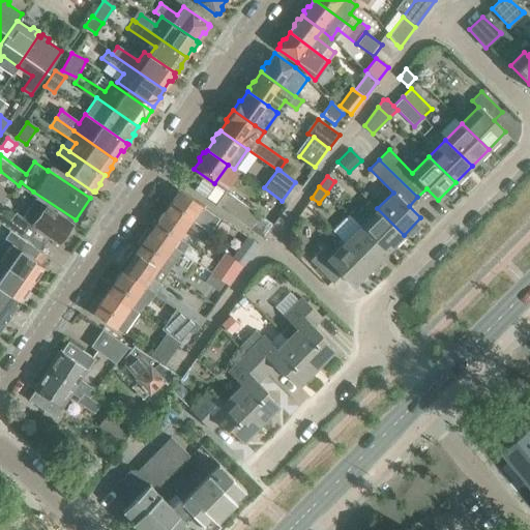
[(179,189),(165,210),(186,226),(205,238),(219,217),(179,189)]
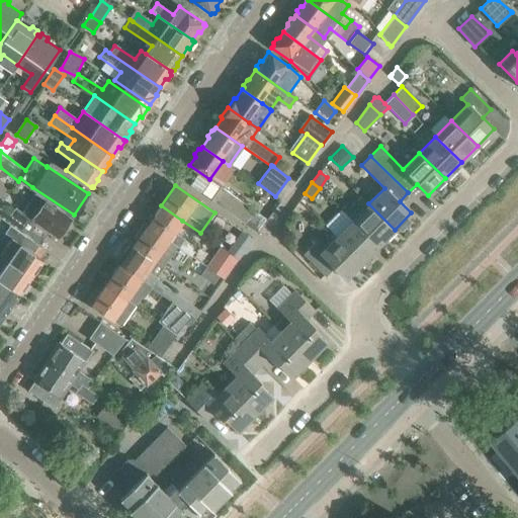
[(245,222),(253,209),(220,186),(210,199),(244,223),(245,222)]
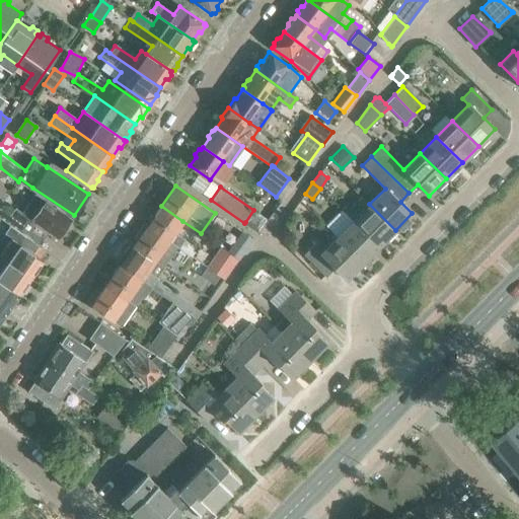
[(0,218),(11,226),(39,245),(48,232),(57,239),(59,236),(62,236),(66,230),(65,228),(72,219),(36,193),(21,213),(15,208),(9,216),(0,209),(0,218)]
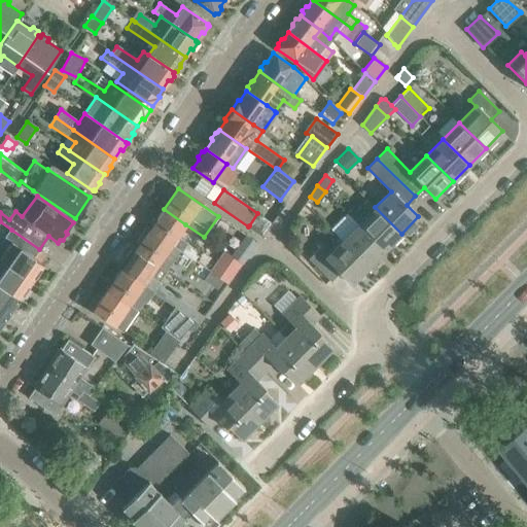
[(385,250),(401,234),(375,207),(358,224),(385,250)]
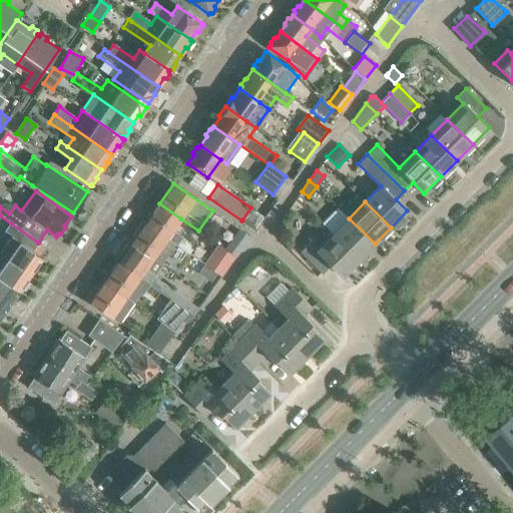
[(172,230),(180,218),(159,203),(145,223),(166,237),(175,243),(175,244),(181,236),(172,230)]
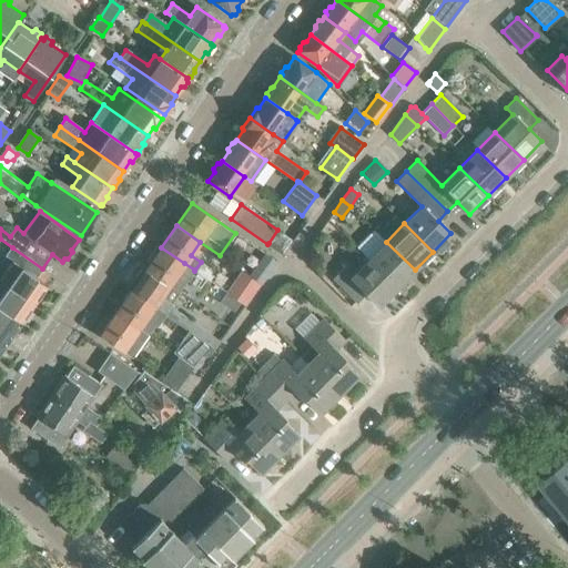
[(283,254),(293,241),(277,230),(269,243),(267,244),(283,254)]
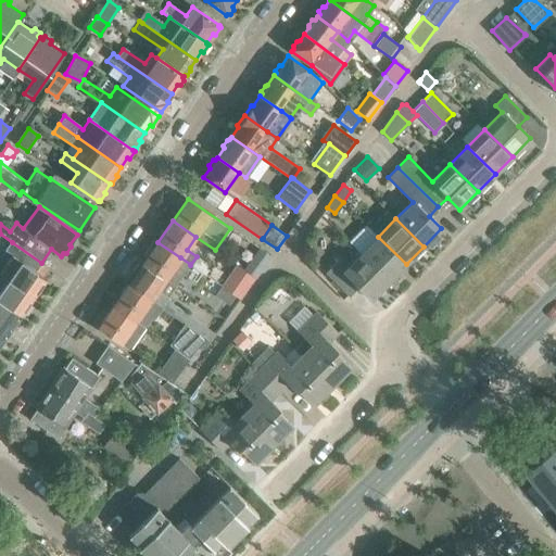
[(361,254),(389,281),(406,264),(378,237),(361,254)]
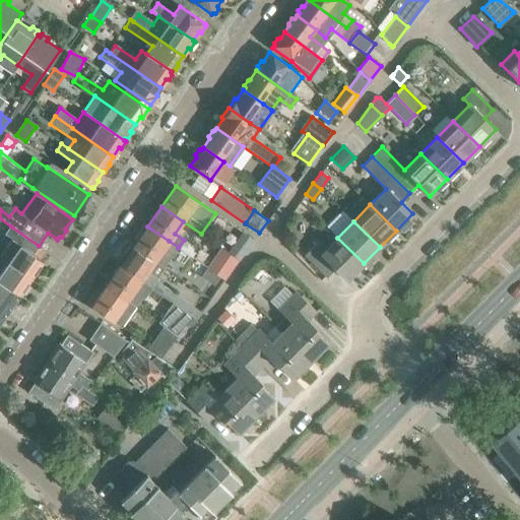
[(178,247),(169,241),(147,226),(144,223),(135,237),(138,239),(133,246),(155,261),(164,267),(178,247)]
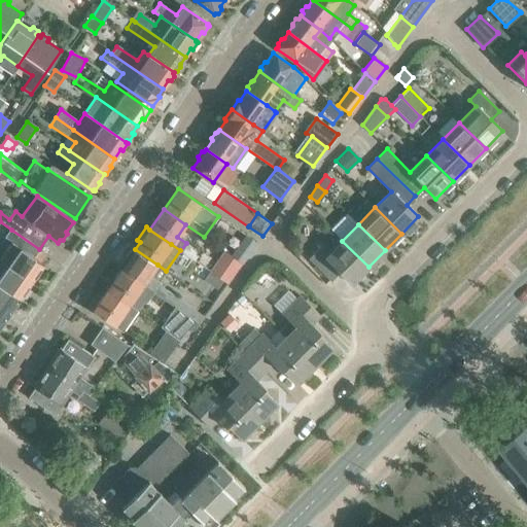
[(0,259),(32,282),(44,265),(33,256),(39,249),(11,230),(0,245),(0,259)]
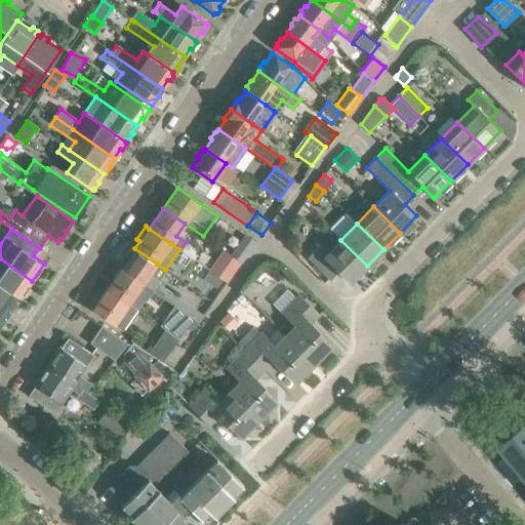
[(249,250),(255,242),(247,236),(244,242),(244,247),(249,250)]
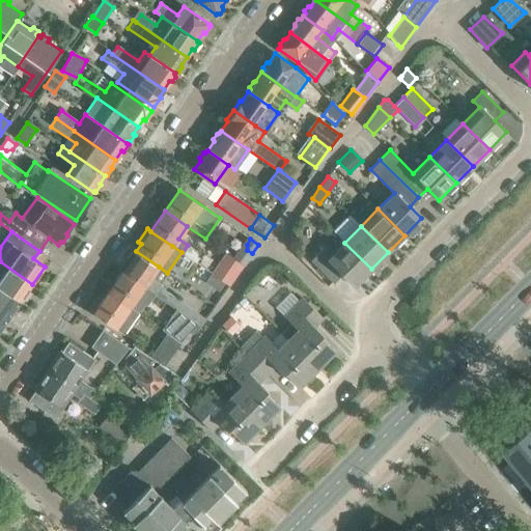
[(354,286),(371,269),(344,243),(334,253),(326,245),(310,260),(333,283),(342,275),(354,286)]
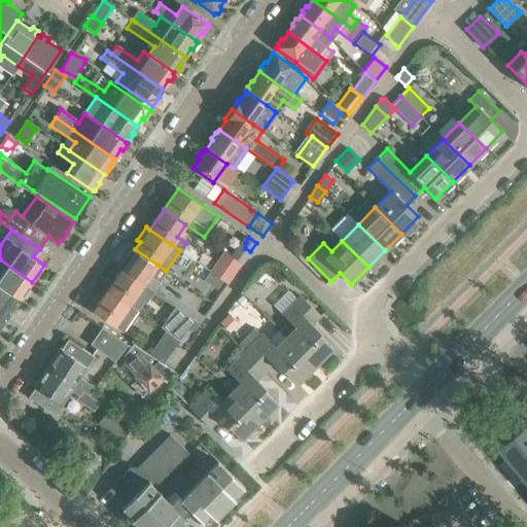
[(180,251),(190,258),(197,250),(186,243),(180,251)]
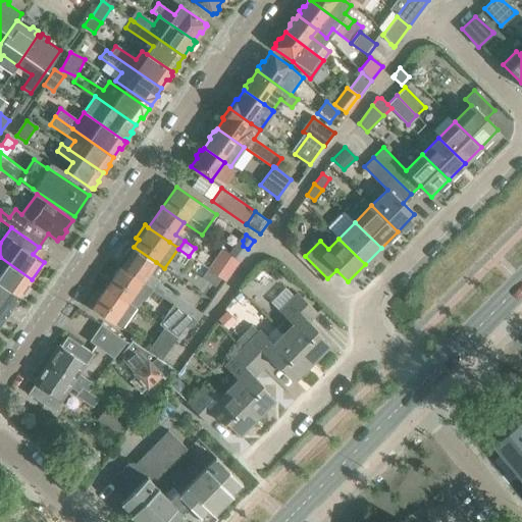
[(158,279),(148,272),(156,262),(134,247),(131,245),(123,255),(126,257),(119,267),(142,282),(170,303),(175,296),(156,281),(158,279)]
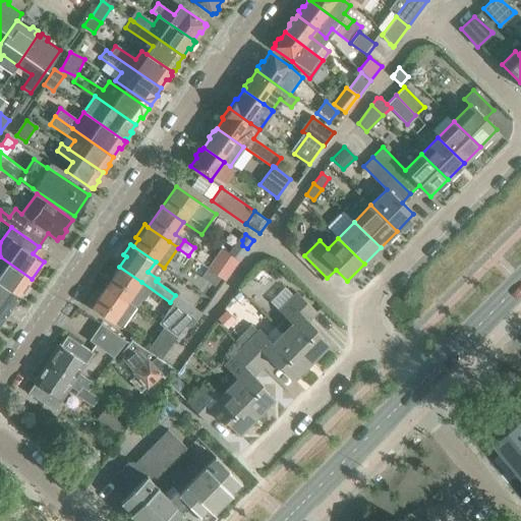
[(224,280),(239,259),(231,254),(222,247),(207,268),(216,275),(224,280)]
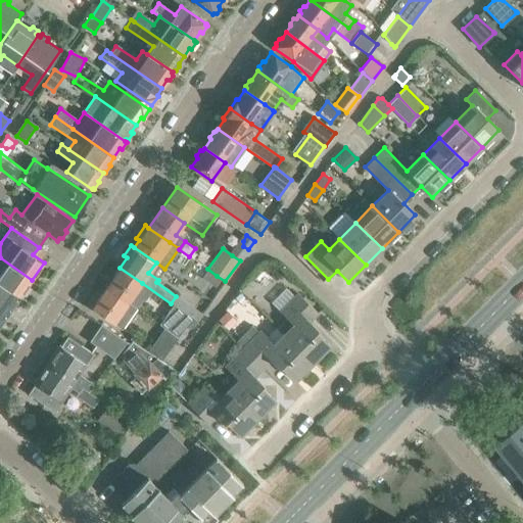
[(232,255),(240,260),(245,252),(241,249),(236,250),(232,255)]
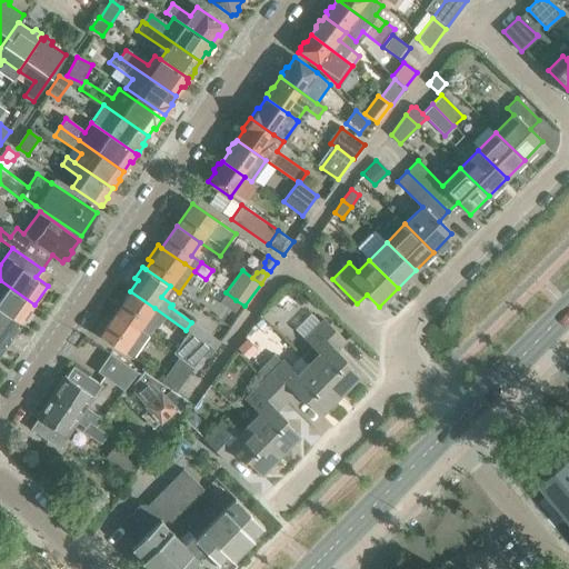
[(0,308),(21,323),(35,305),(0,280),(0,308)]
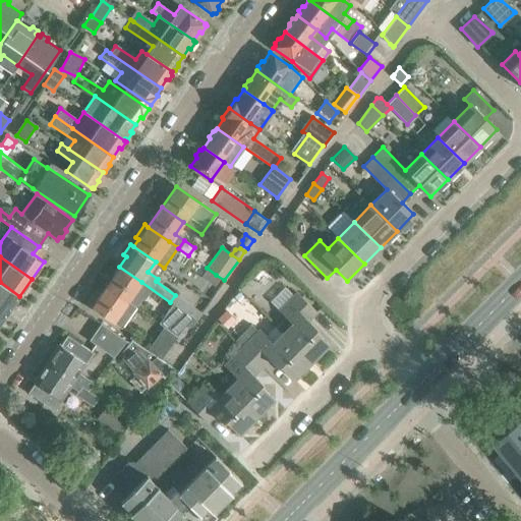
[(127,301),(141,282),(119,267),(106,286),(127,301)]
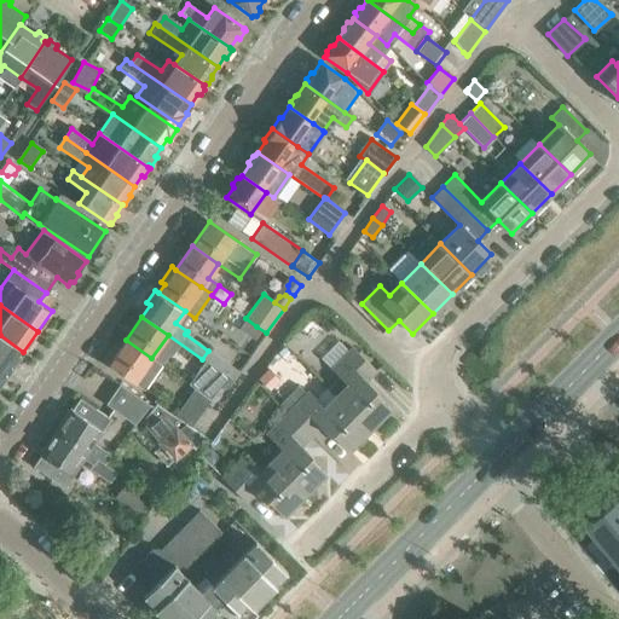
[(266,333),(256,327),(246,341),(255,348),(266,334),(266,333)]
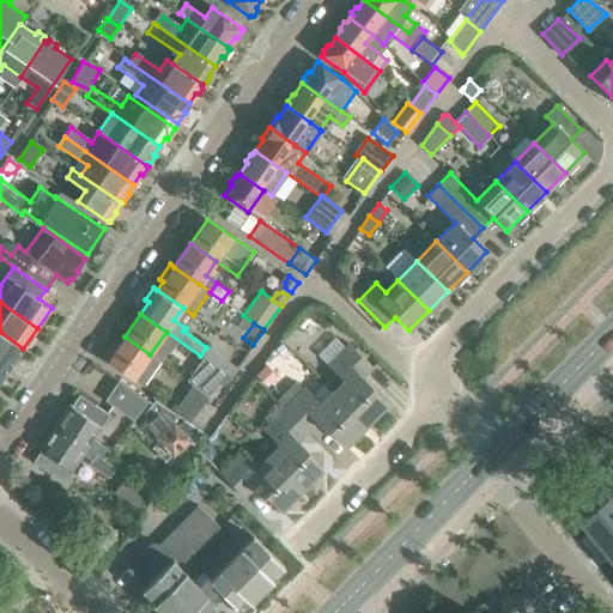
[(0,362),(10,369),(23,349),(0,332),(0,362)]
